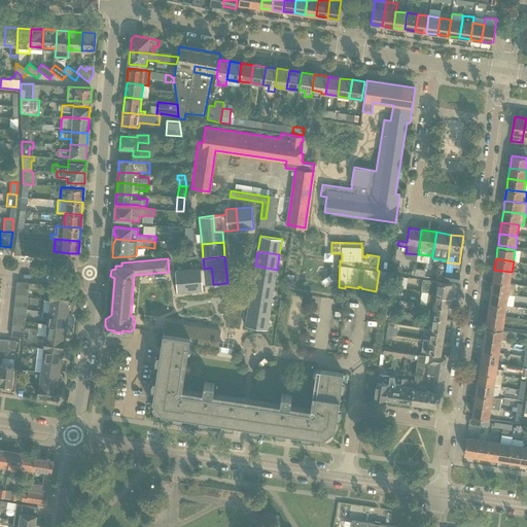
[(255,266),(252,281),(274,284),(277,270),(255,266)]
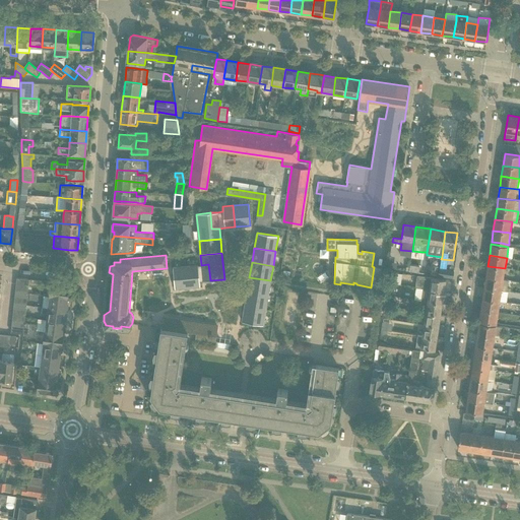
[(198,265),(188,266),(190,287),(200,286),(199,281),(202,281),(210,280),(208,264),(201,265),(198,265)]
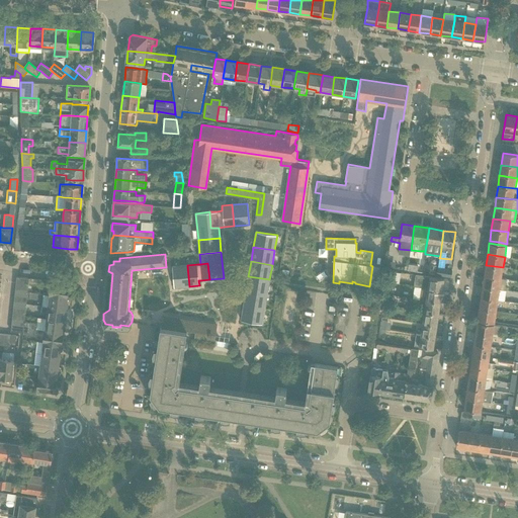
[(187,265),(172,266),(174,287),(189,286),(187,265)]
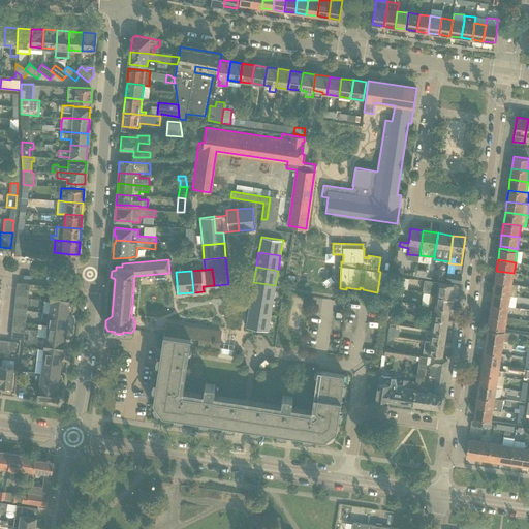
[(496,271),(494,282),(512,284),(514,273),(496,271)]
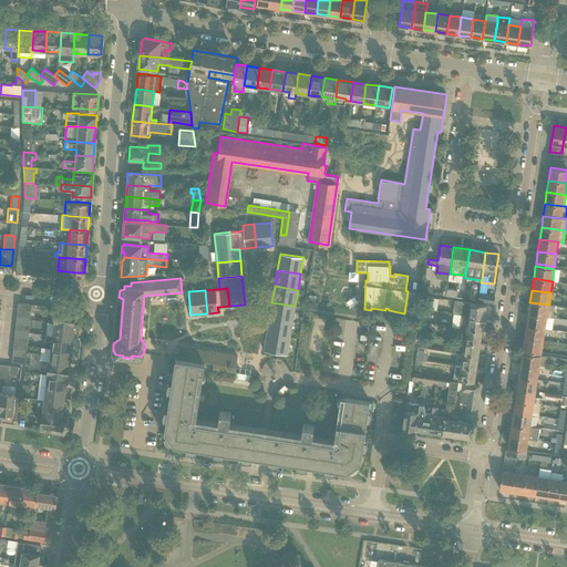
[(416,292),(408,291),(404,313),(413,315),(416,292)]
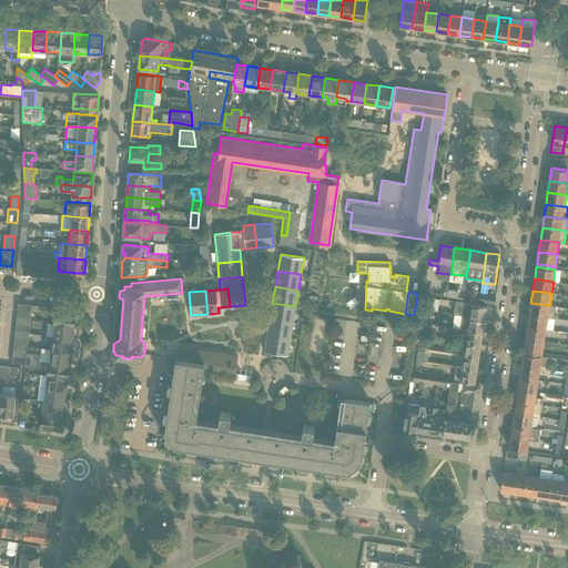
[(479,294),(478,302),(494,304),(495,296),(479,294)]
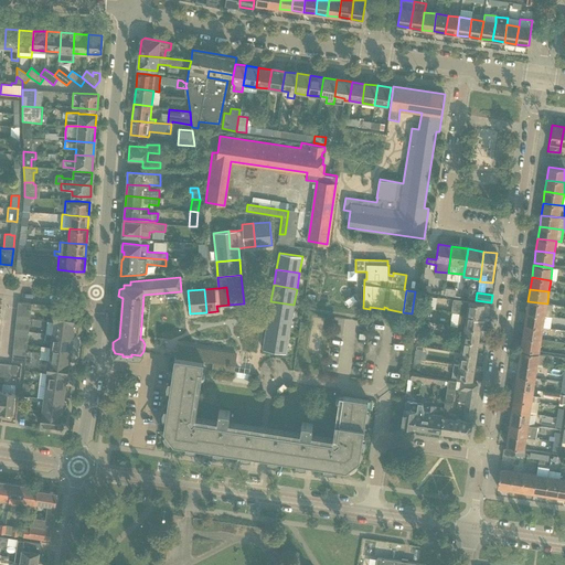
[(454,299),(451,312),(459,313),(482,317),(483,304),(466,301),(461,300),(455,299),(454,299)]
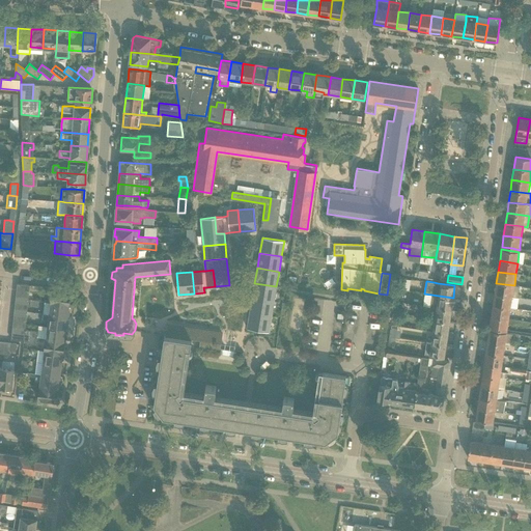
[(254,283),(252,299),(274,302),(276,286),(254,283)]
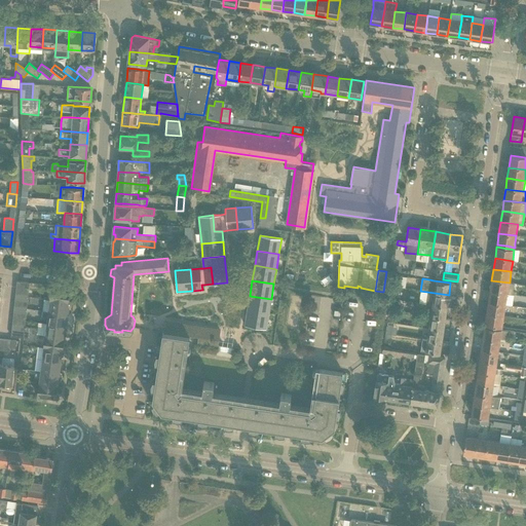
[(491,280),(490,291),(508,294),(513,295),(515,284),(510,283),(491,280)]
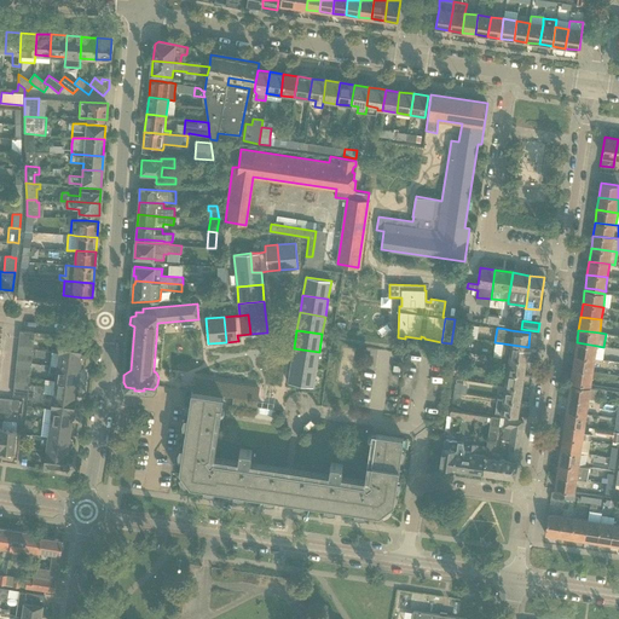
[(81,356),(84,341),(69,340),(61,339),(58,352),(81,356)]
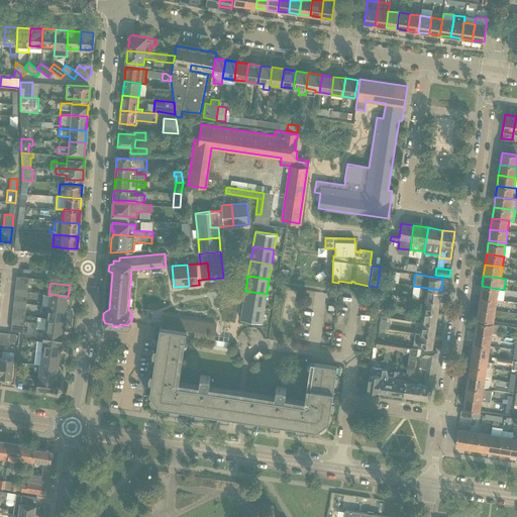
[(441,290),(420,287),(413,286),(412,297),(419,299),(439,302),(441,290)]
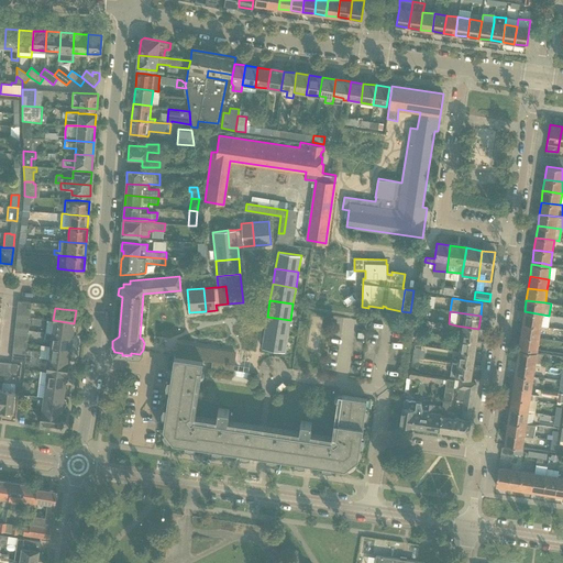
[(525,311),(522,323),(541,326),(543,315),(525,311)]
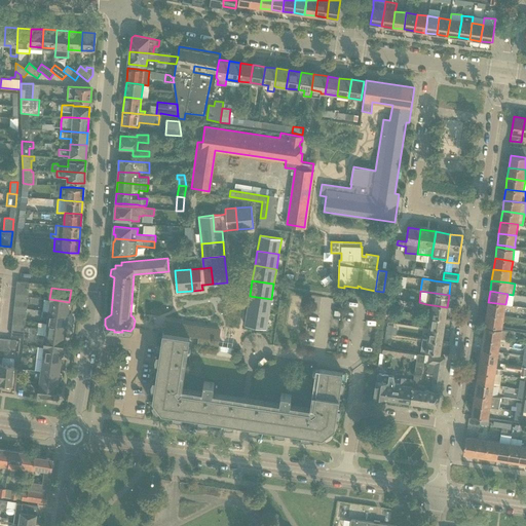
[(250,296),(247,310),(268,314),(271,299),(250,296)]
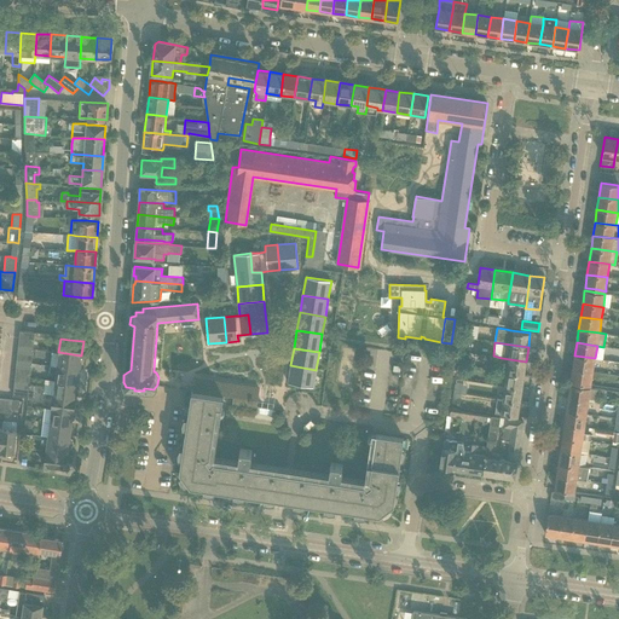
[(52,352),(50,365),(50,366),(57,366),(79,369),(80,369),(81,368),(81,363),(81,362),(80,362),(81,356),(58,352),(58,353),(52,352)]
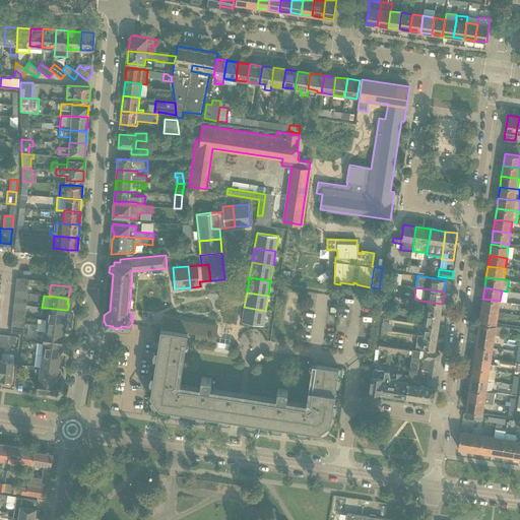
[(482,299),(481,310),(499,312),(500,302),(500,301),(482,299)]
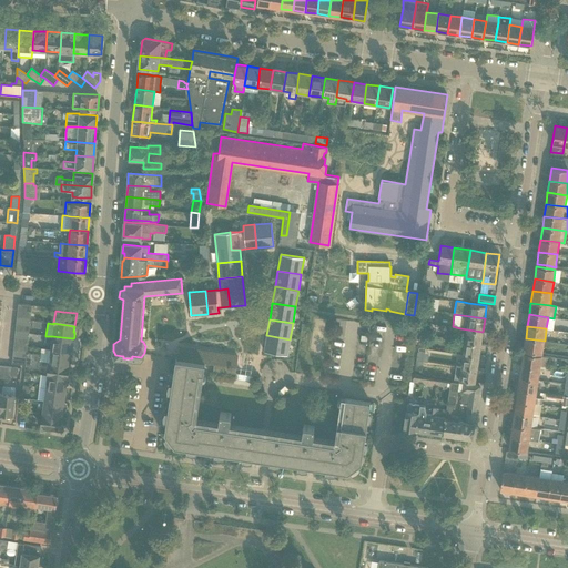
[(458,341),(465,342),(480,344),(483,332),(460,328),(458,341)]
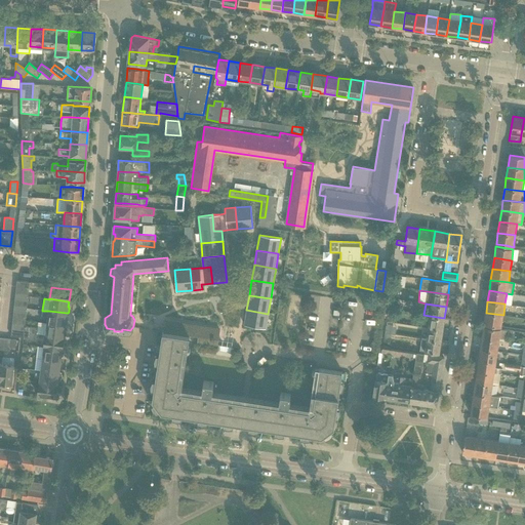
[(246,310),(244,325),(266,328),(268,314),(246,310)]
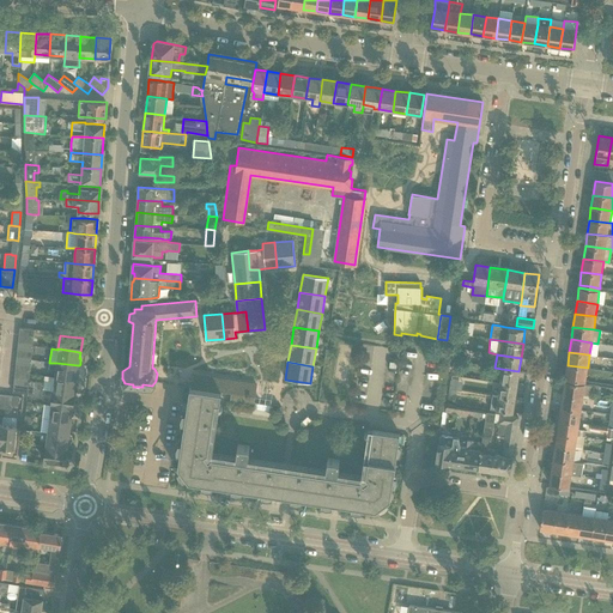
[(56,370),(55,377),(77,380),(77,378),(78,378),(78,377),(79,374),(78,371),(78,365),(56,363),(49,363),(49,369),(56,370)]
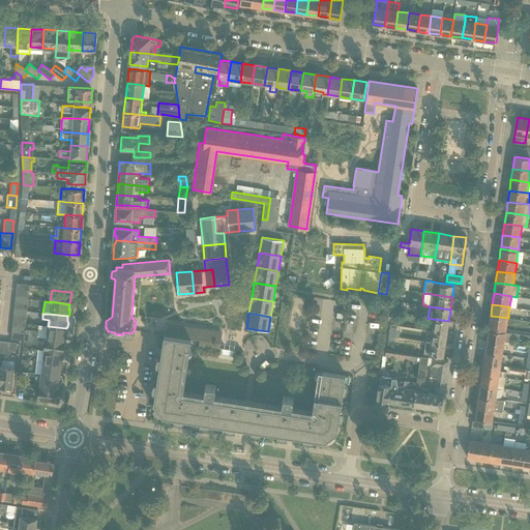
[(508,318),(491,316),(489,327),(506,329),(508,318)]
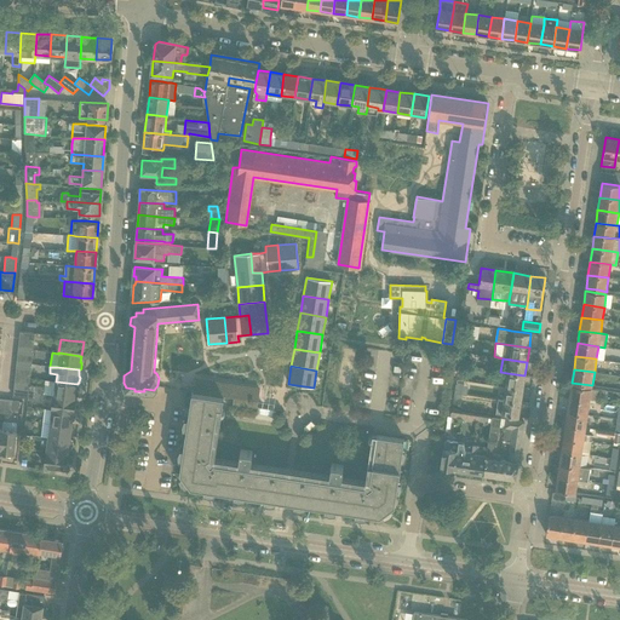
[(507,373),(506,386),(523,390),(524,375),(507,373)]
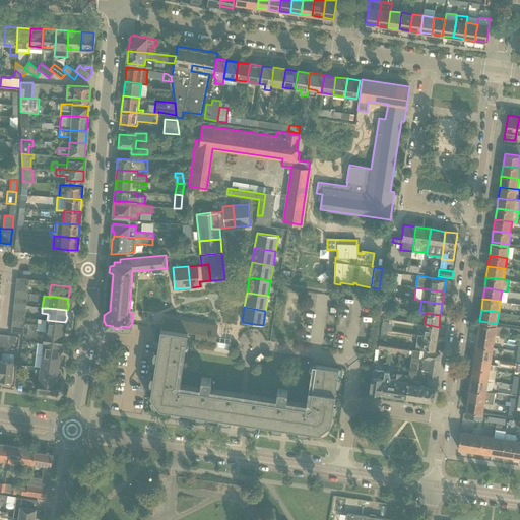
[(164,318),(163,328),(171,330),(188,332),(196,333),(195,338),(215,341),(217,326),(164,318)]
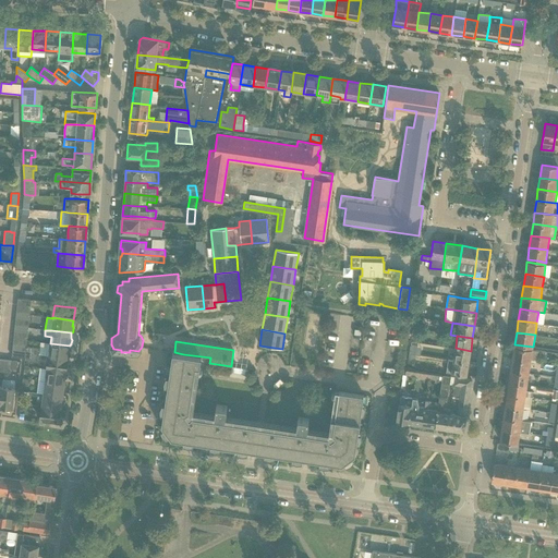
[(50,343),(48,355),(68,359),(68,358),(69,358),(70,356),(70,352),(70,351),(69,351),(70,346),(50,343)]
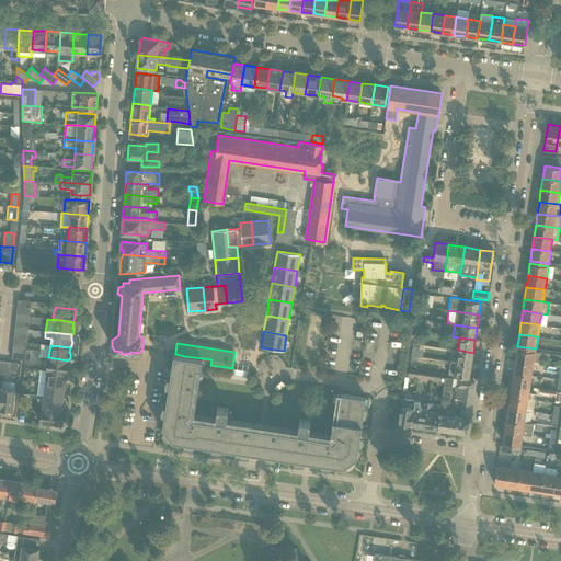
[(517,348),(515,361),(534,364),(538,365),(539,361),(539,358),(540,352),(535,352),(528,351),(517,348)]
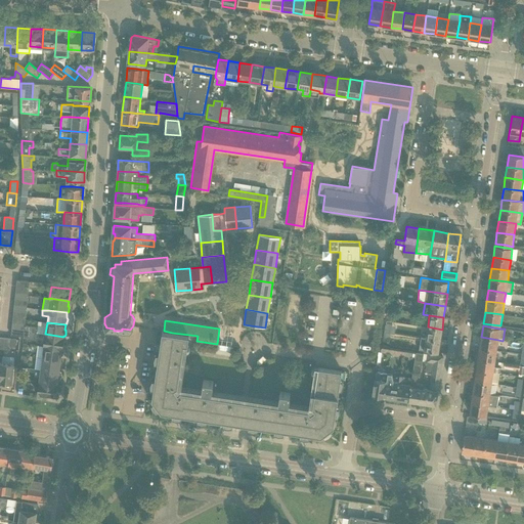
[(428,326),(426,339),(440,341),(442,330),(428,326)]
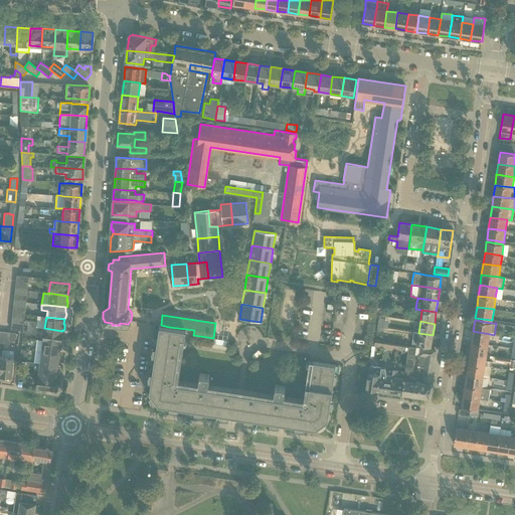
[(11,323),(11,330),(23,331),(23,332),(25,332),(35,333),(36,327),(24,325),(11,323)]
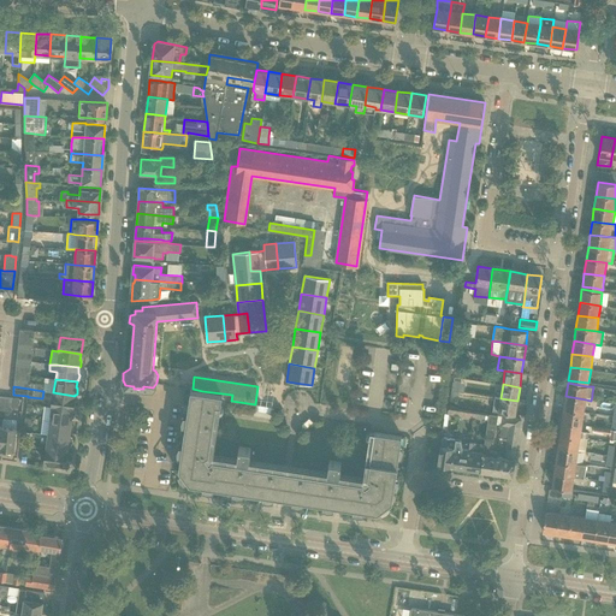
[(189,483),(203,485),(230,490),(234,490),(244,491),(378,511),(392,501),(402,437),(374,432),(367,483),(338,478),(341,462),(329,460),(326,477),(248,465),(250,449),(238,446),(236,462),(208,458),(217,404),(220,406),(223,394),(190,389),(190,390),(196,391),(195,396),(190,395),(179,468),(181,472),(189,483)]
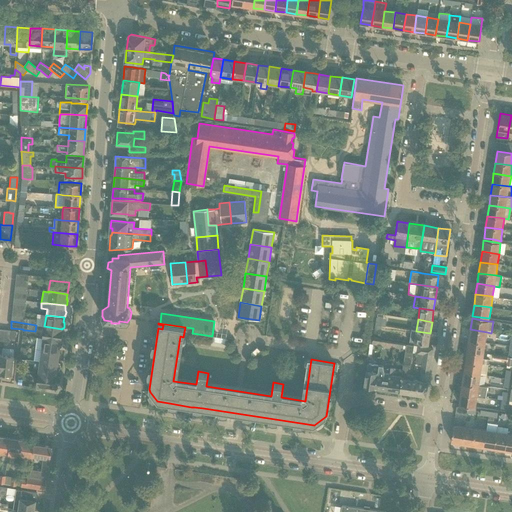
[(44,326),(42,338),(61,340),(63,329),(62,329),(44,326)]
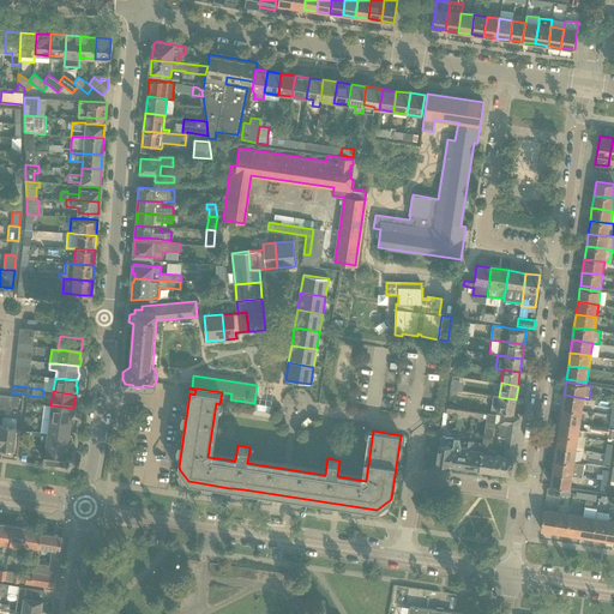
[(564,395),(561,408),(582,411),(584,398),(564,395)]
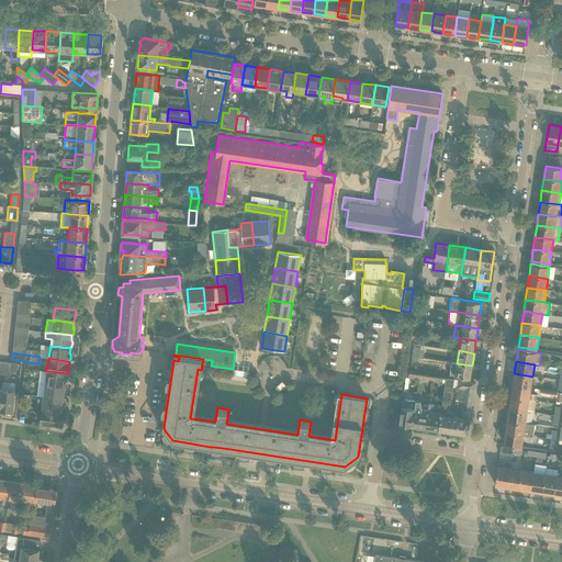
[(472,366),(457,363),(451,362),(449,374),(470,378),(472,366)]
